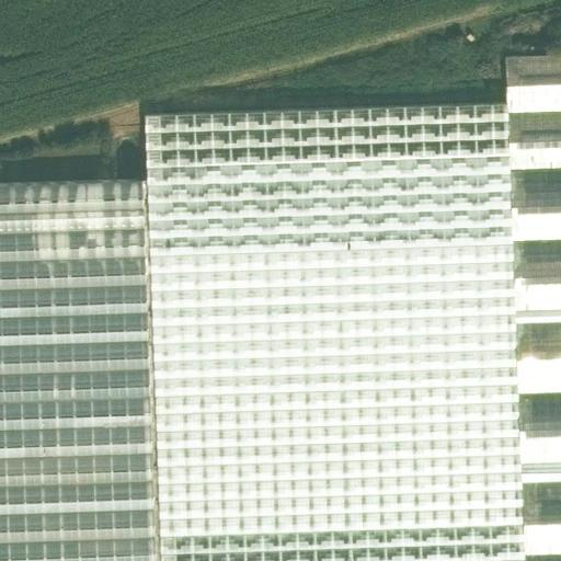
[(506,102),(508,168),(560,165),(560,54),(504,56),(506,102)]
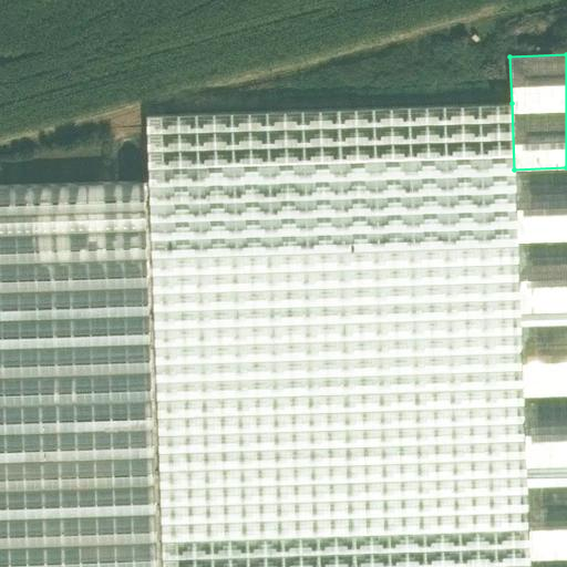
[(148,181),(155,398),(522,385),(514,169),(512,103),(146,114),(148,181)]
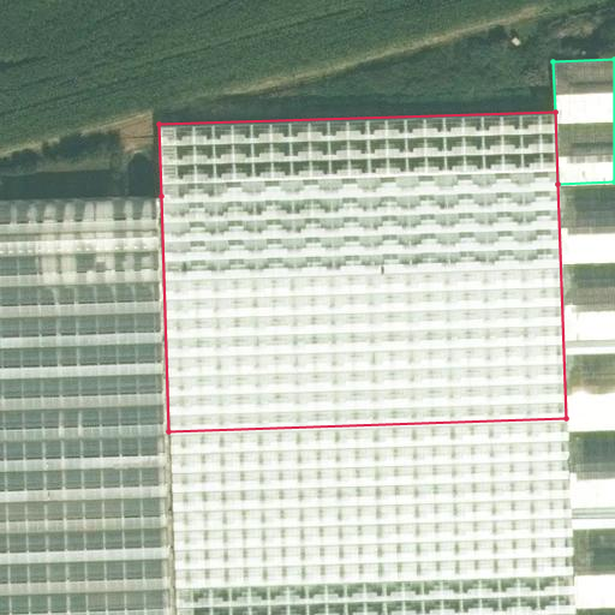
[(614,614),(614,181),(557,184),(566,418),(572,614),(614,614)]
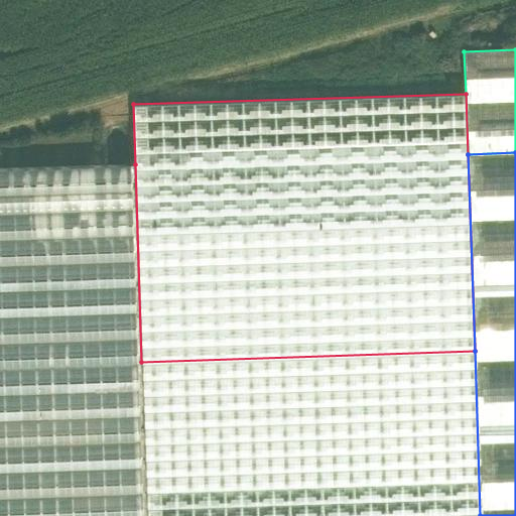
[(0,515),(146,515),(141,362),(135,164),(0,168),(0,515)]
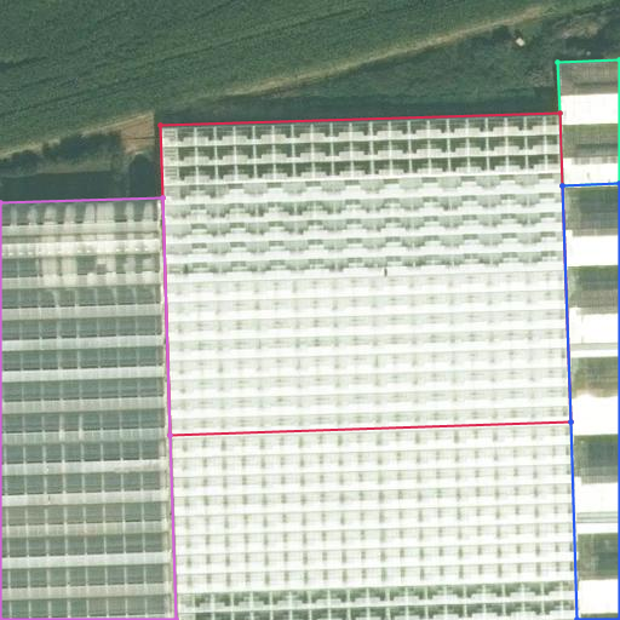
[(577,619),(570,422),(170,435),(176,619),(577,619)]
